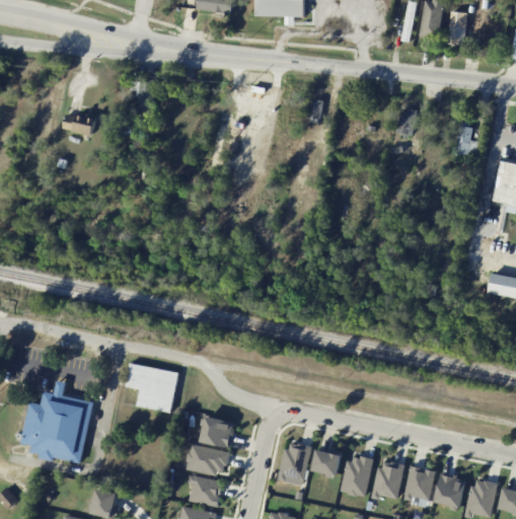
[(205,12),(197,11),(198,0),(233,0),(232,15),(205,12)]
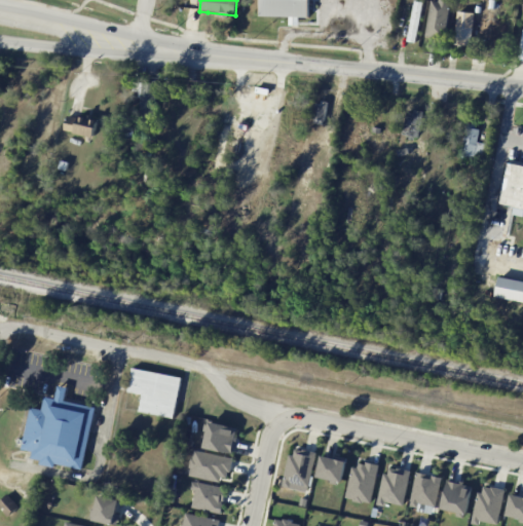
[(310,0),(310,20),(261,17),(261,0),(310,0)]
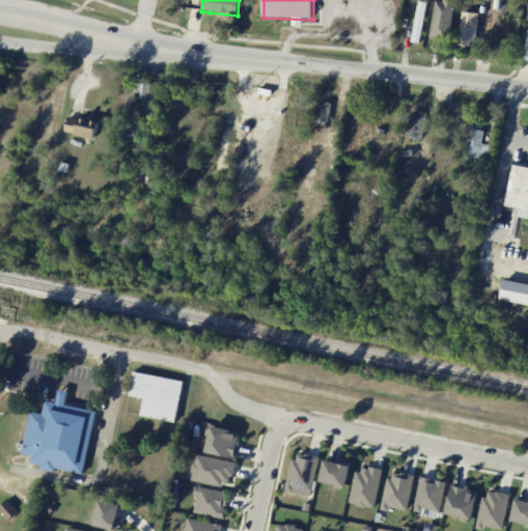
[(444,38),(426,35),(433,0),(440,1),(440,0),(445,0),(445,2),(452,3),(446,39),(444,38)]
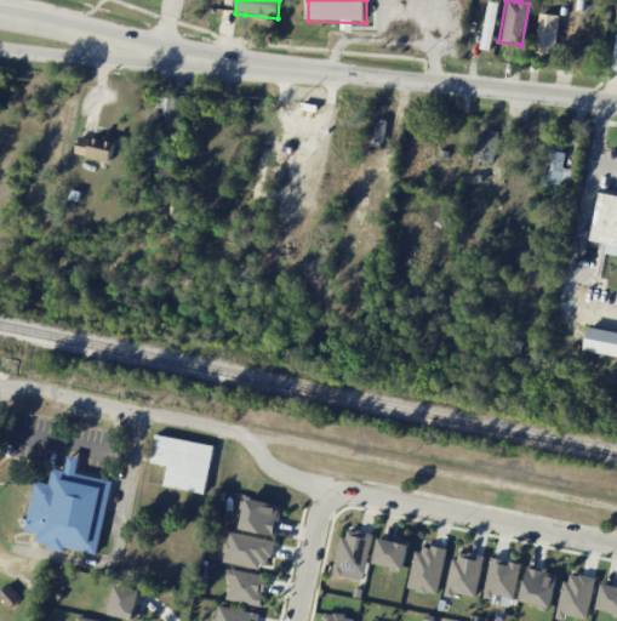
[(581,0),(580,11),(571,10),(572,0),(581,0)]
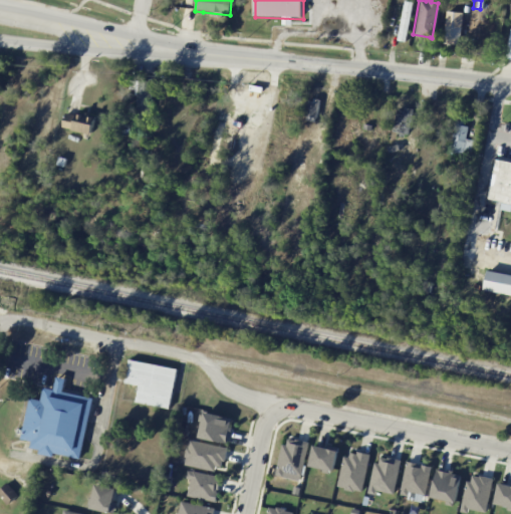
[(411,2),(403,42),(395,40),(397,29),(392,28),(393,21),(399,22),(403,1),(411,2)]
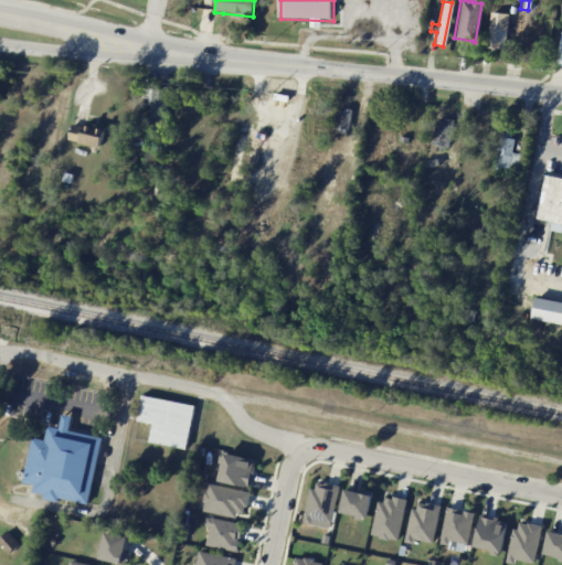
[(504,13),(500,49),(497,49),(496,53),(486,53),(486,48),(483,48),(486,12),(504,13)]
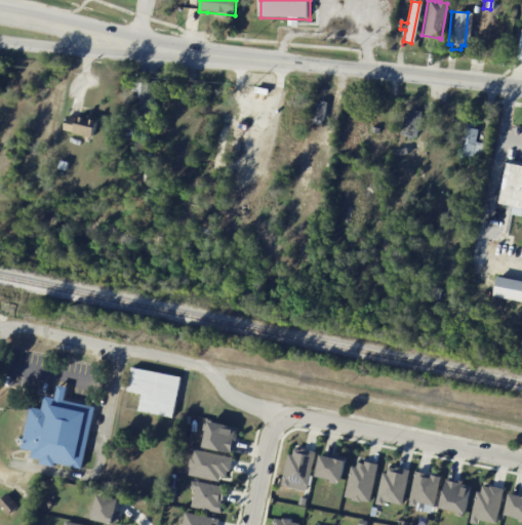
[(144,84),(158,85),(155,123),(139,122),(141,99),(137,98),(138,93),(132,93),(133,83),(144,84)]
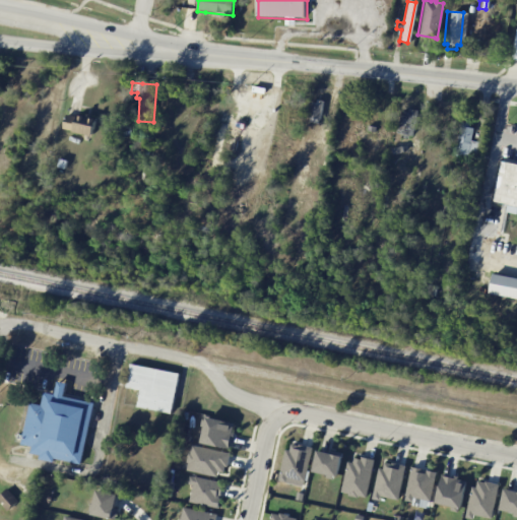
[(317,101),(324,103),(320,121),(319,121),(318,125),(310,123),(310,119),(306,118),(310,103),(315,104),(316,101),(317,101)]
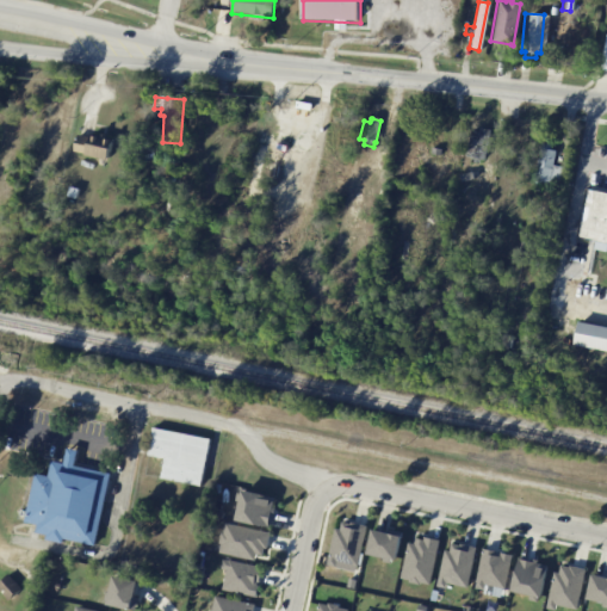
[(466,162),(468,158),(463,156),(468,130),(476,133),(476,128),(487,130),(481,160),(477,159),(476,165),(466,162)]
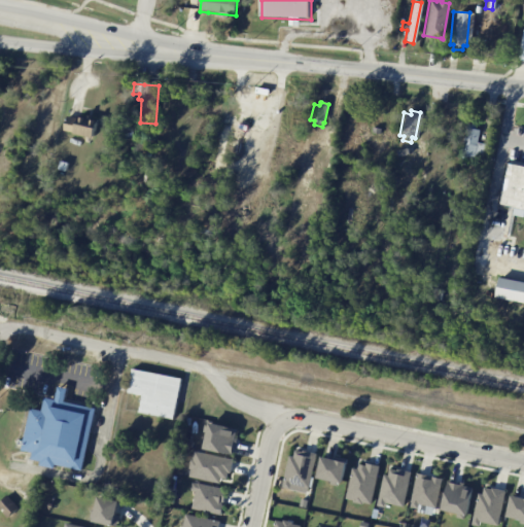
[(79,116),(86,117),(88,116),(91,117),(91,118),(99,120),(95,140),(76,137),(76,135),(64,133),(66,117),(78,120),(78,116),(79,116)]
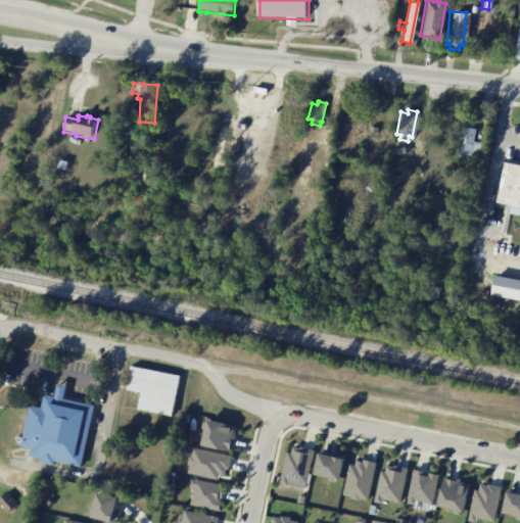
[(474,142),(478,143),(475,155),(467,154),(467,157),(460,155),(460,157),(452,156),(458,122),(467,124),(467,127),(472,128),(470,141),(474,142)]
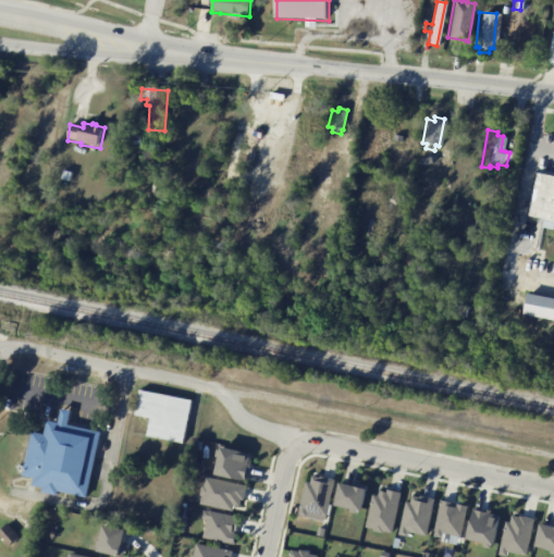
[(155,176),(150,189),(148,197),(140,195),(143,186),(149,171),(155,174),(155,176)]
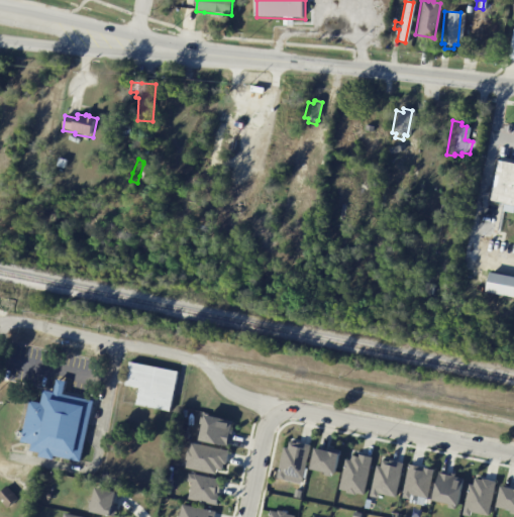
[(58,167),(61,160),(68,162),(65,170),(58,167)]
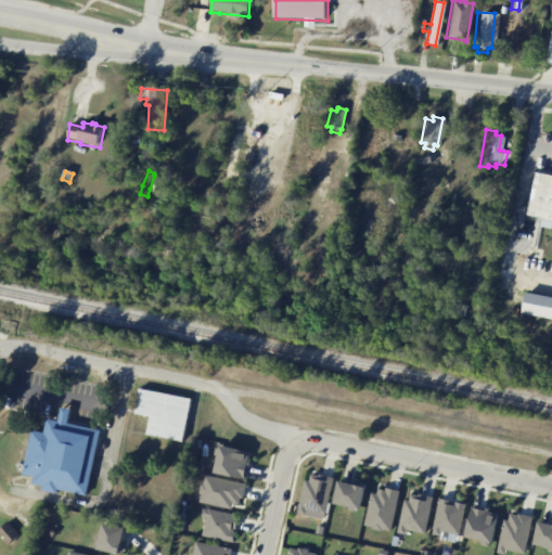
[(525,217),(551,220),(551,176),(530,173),(525,217)]
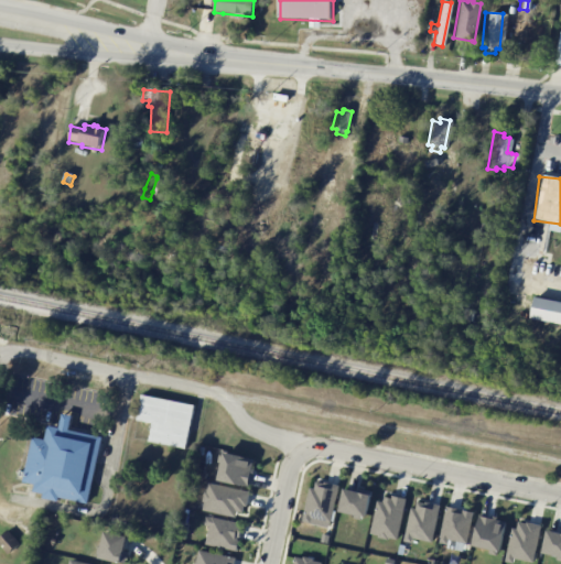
[(443,181),(443,184),(444,184),(442,204),(431,203),(431,198),(429,198),(431,182),(435,182),(435,180),(443,181)]
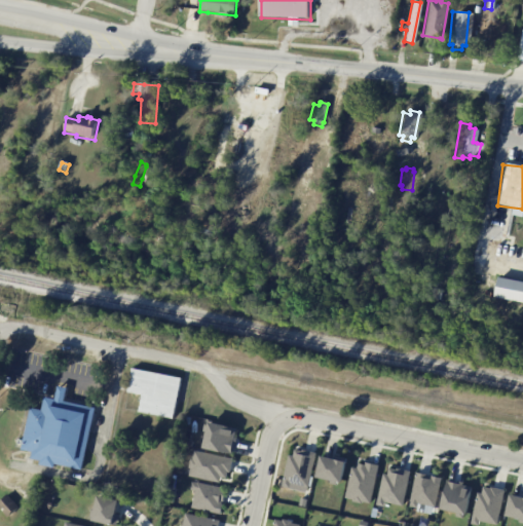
[(458,190),(462,191),(459,208),(450,205),(453,189),(458,190)]
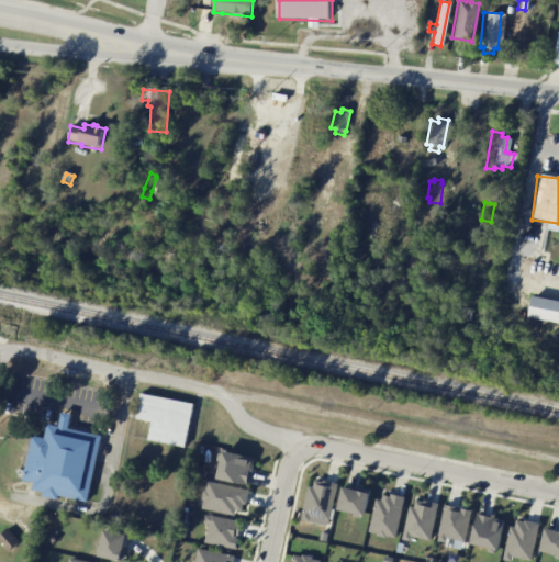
[(418,295),(417,304),(405,302),(407,288),(417,290),(416,294),(418,295)]
